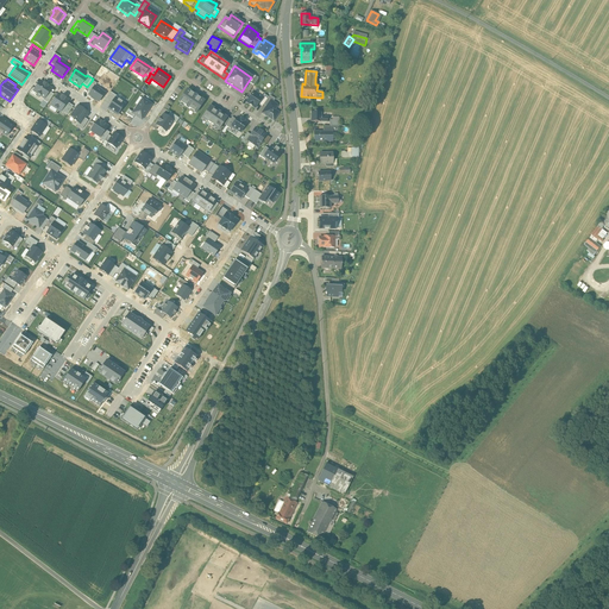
[(41,80),(32,92),(48,102),(54,94),(50,92),(52,88),(41,80)]
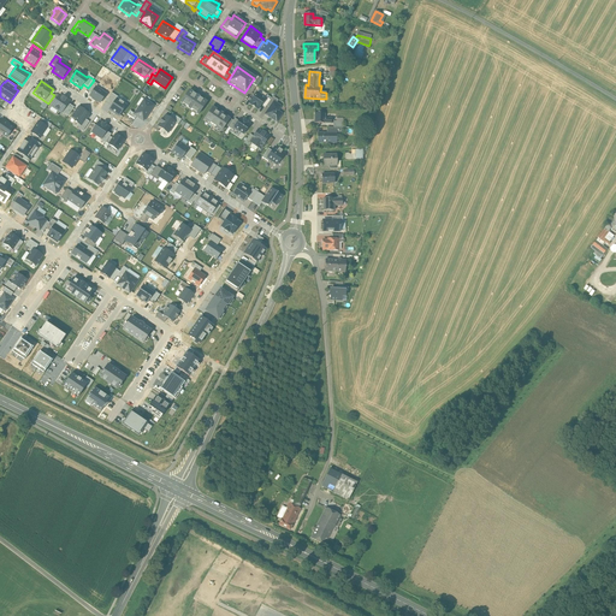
[(98,86),(93,82),(88,88),(87,90),(93,95),(90,98),(100,105),(107,95),(96,88),(98,86)]
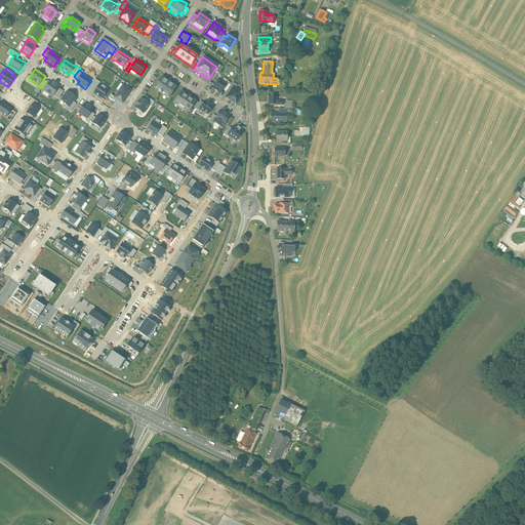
[(160,76),(153,87),(168,98),(175,87),(160,76)]
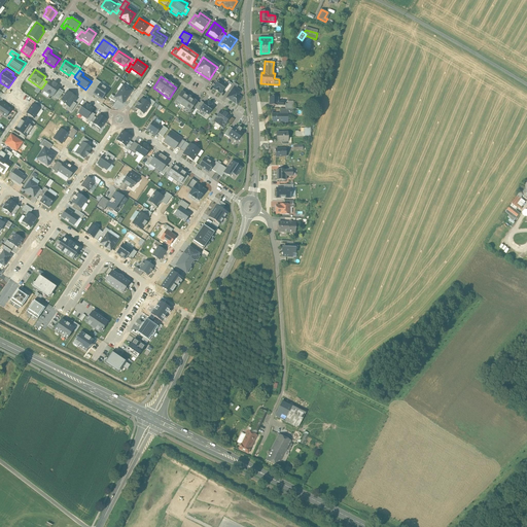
[(218,78),(212,89),(220,95),(223,91),(226,93),(227,91),(232,84),(227,82),(226,83),(218,78)]
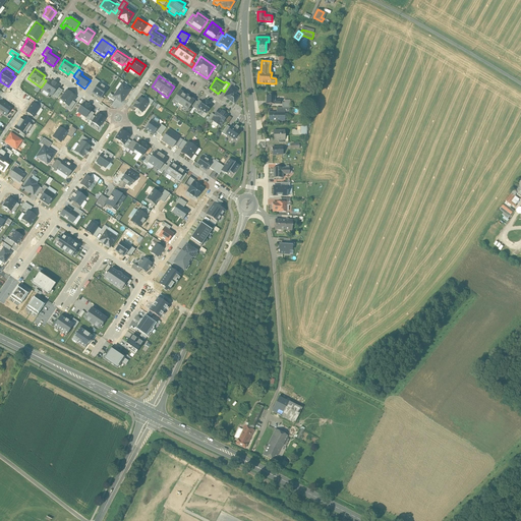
[(94,79),(89,88),(94,91),(92,93),(101,99),(107,89),(94,79)]
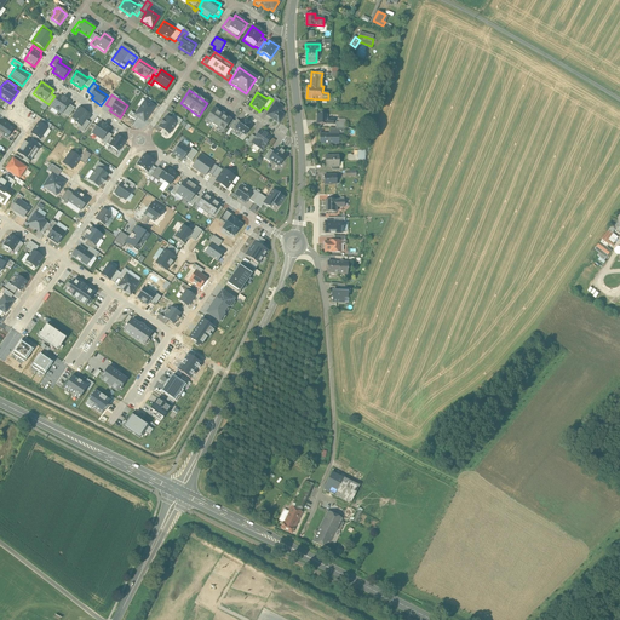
[(59,96),(52,107),(68,116),(74,108),(68,104),(69,102),(59,96)]
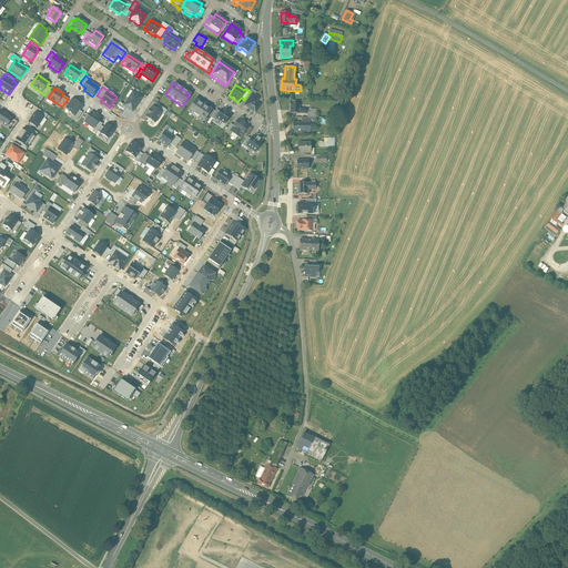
[(251,90),(250,91),(245,98),(249,100),(245,107),(255,113),(261,105),(255,103),(259,98),(255,95),(256,93),(251,90)]
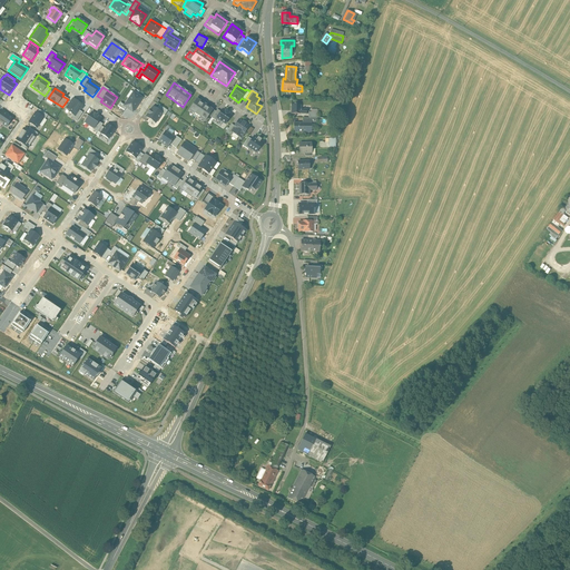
[(119,104),(118,106),(125,110),(126,109),(133,112),(144,98),(134,91),(124,106),(119,104)]
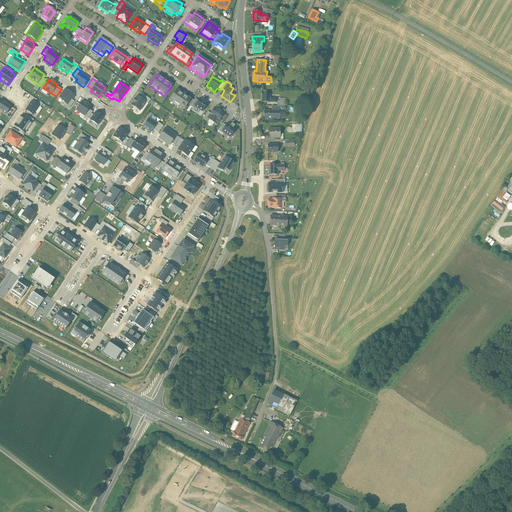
[(64,87),(58,97),(65,101),(63,104),(68,108),(73,101),(69,98),(72,93),(64,87)]
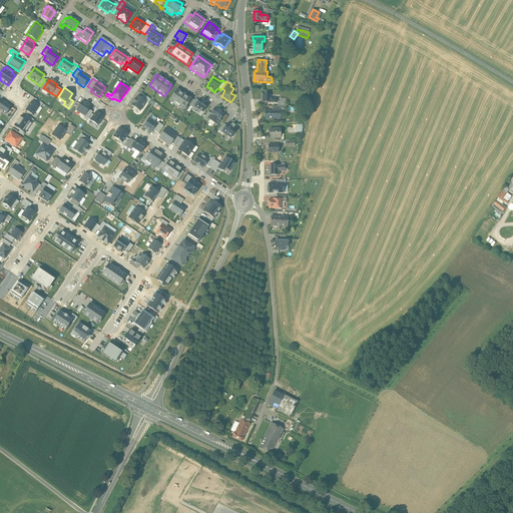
[(189,105),(192,101),(176,89),(169,99),(183,108),(186,103),(189,105)]
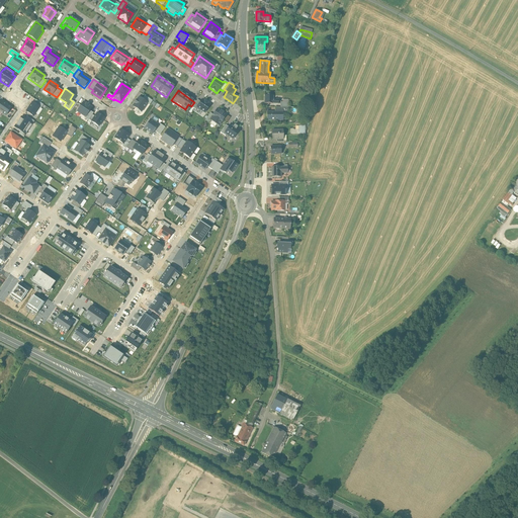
[(273,99),(273,96),(273,95),(265,95),(265,103),(273,104),(273,103),(279,103),(279,99),(273,99)]
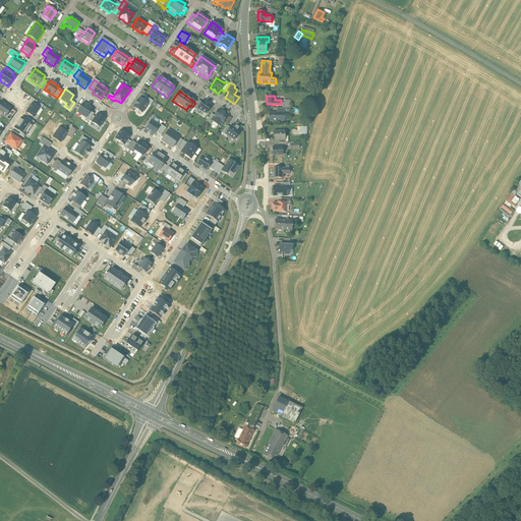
[(138,99),(133,108),(141,114),(148,105),(138,99)]
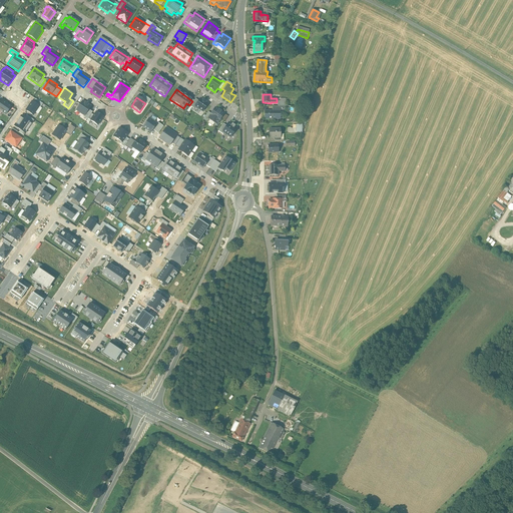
[(192,101),(189,105),(192,108),(193,106),(202,112),(207,103),(199,97),(196,100),(194,99),(192,101)]
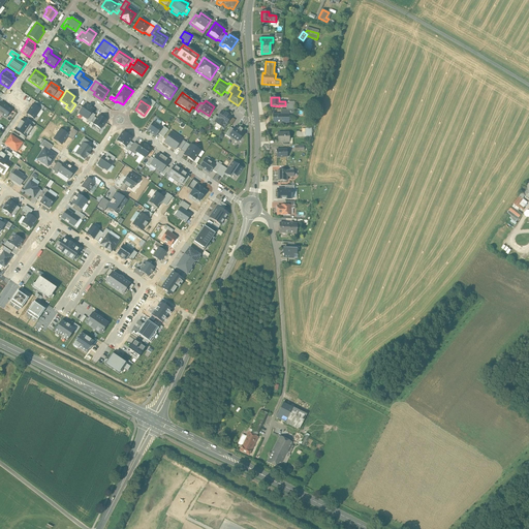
[(12,110),(1,101),(0,102),(0,114),(6,118),(12,110)]
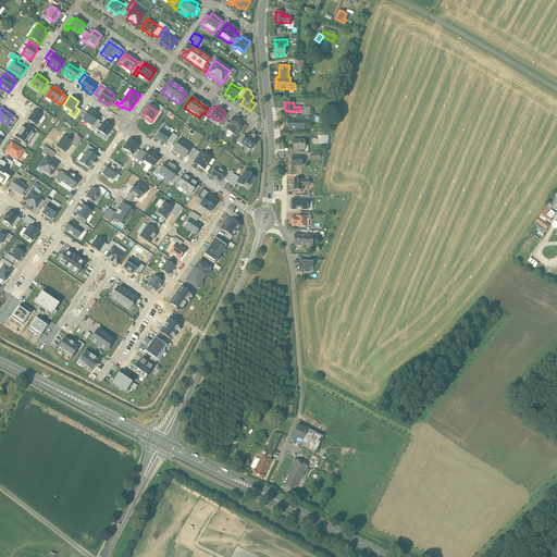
[(34,109),(27,120),(35,124),(41,115),(42,115),(45,112),(37,108),(36,110),(34,109)]
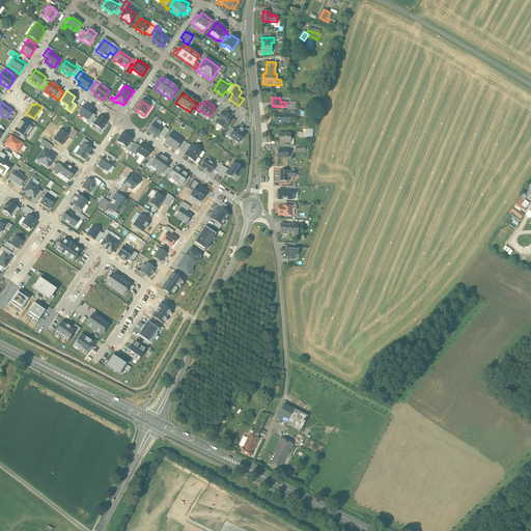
[(85,105),(79,113),(87,119),(86,120),(90,123),(94,117),(95,116),(91,113),(93,110),(85,105)]
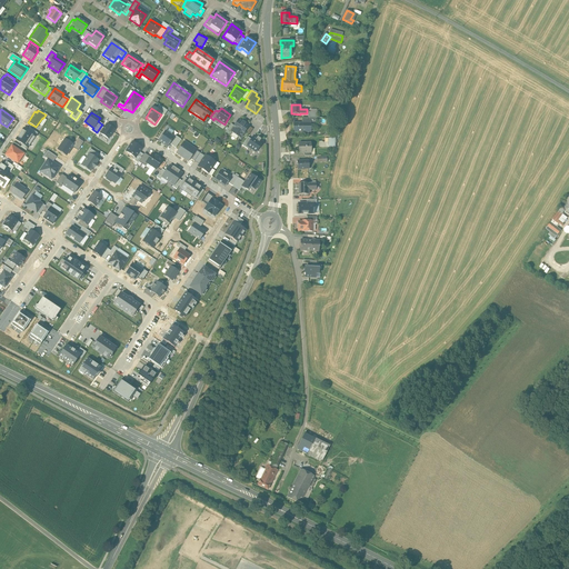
[(230,126),(225,132),(229,135),(230,132),(240,139),(249,126),(238,119),(232,127),(230,126)]
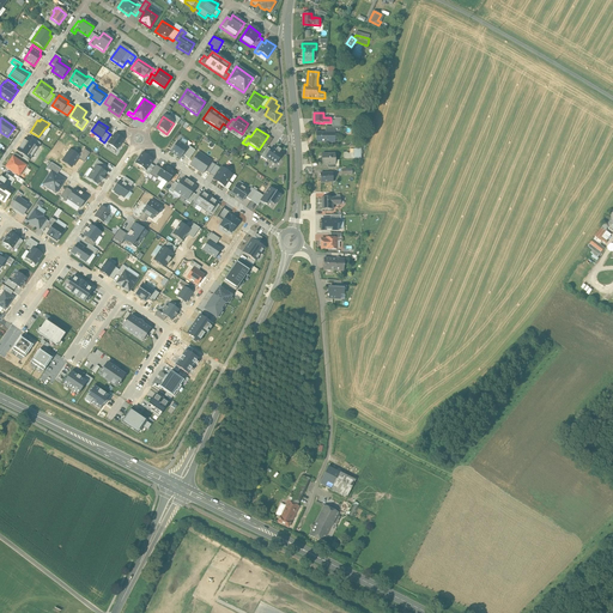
[(335,141),(335,132),(326,131),(326,132),(316,133),(316,138),(316,143),(326,143),(326,141),(335,141)]
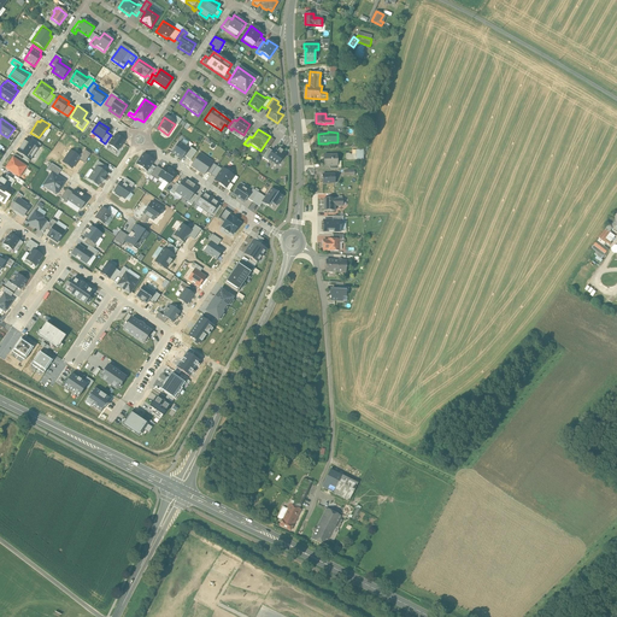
[(113,139),(110,136),(105,144),(104,146),(106,148),(109,145),(118,151),(124,141),(116,135),(113,139)]
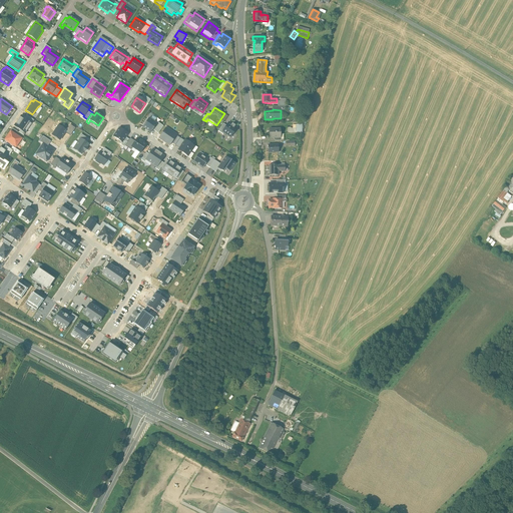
[(21,116),(15,125),(21,129),(19,132),(24,135),(34,120),(27,115),(24,119),(21,116)]
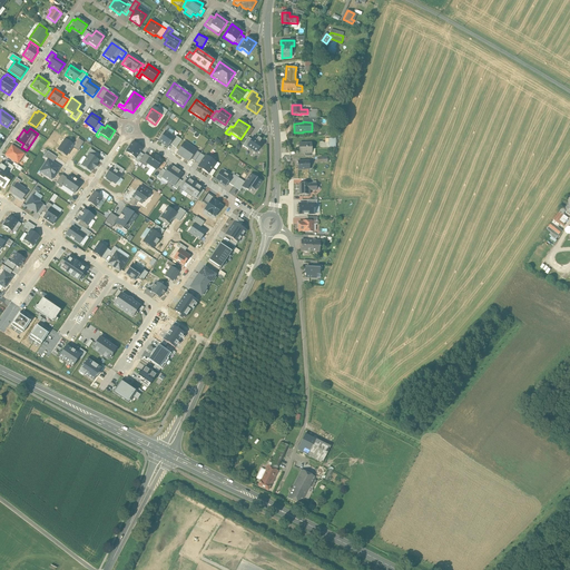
[(164,130),(157,140),(167,147),(169,144),(176,148),(182,140),(176,137),(175,138),(164,130)]
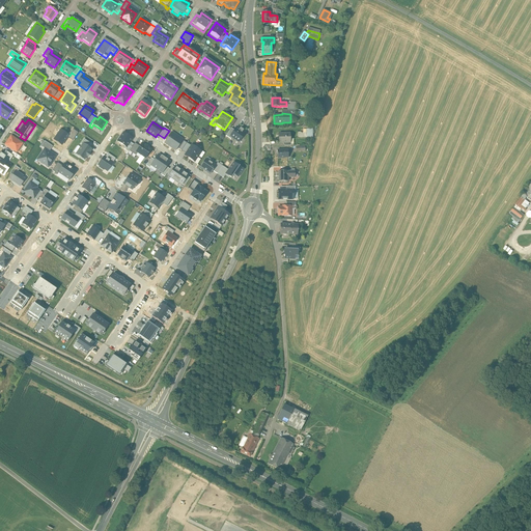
[(230,129),(225,136),(229,138),(230,137),(239,142),(245,133),(235,128),(233,131),(230,129)]
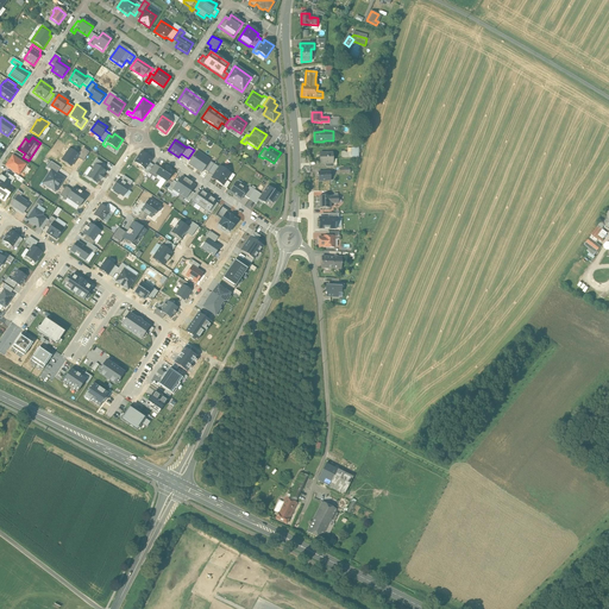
[(66,156),(62,161),(71,167),(77,157),(82,161),(88,152),(82,149),(79,156),(68,149),(64,155),(66,156)]
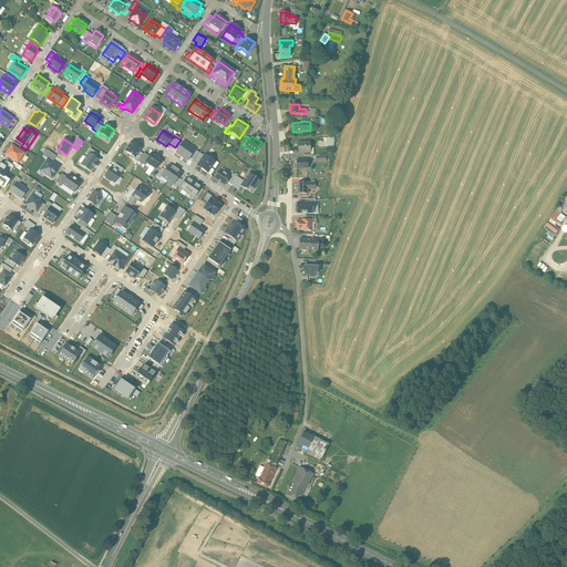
[(138,161),(143,154),(140,152),(142,148),(132,141),(125,151),(134,157),(132,160),(137,163),(138,161)]
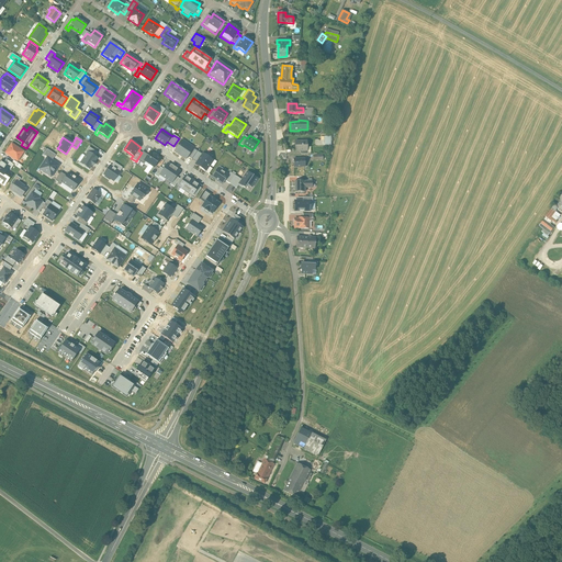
[(181,139),(173,152),(187,160),(195,148),(181,139)]
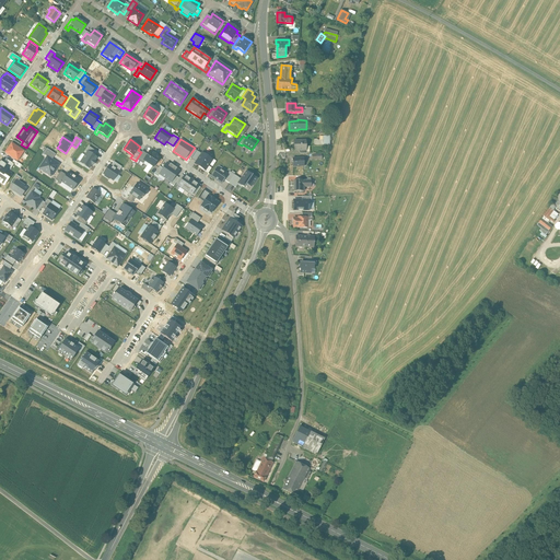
[(294,151),(304,151),(306,150),(306,140),(294,141),(294,151)]
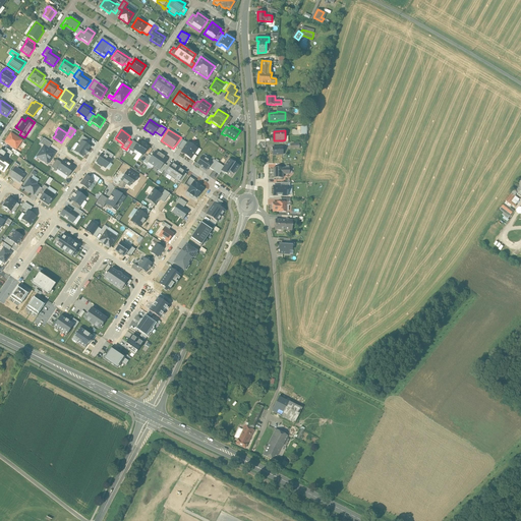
[(10,132),(4,141),(13,148),(10,152),(12,153),(18,157),(20,154),(15,151),(22,140),(10,132)]
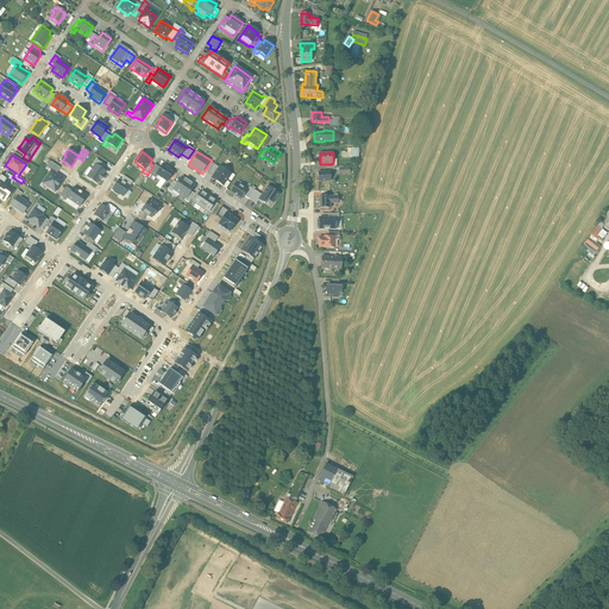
[(104,167),(95,161),(86,176),(96,183),(104,174),(101,171),(104,167)]
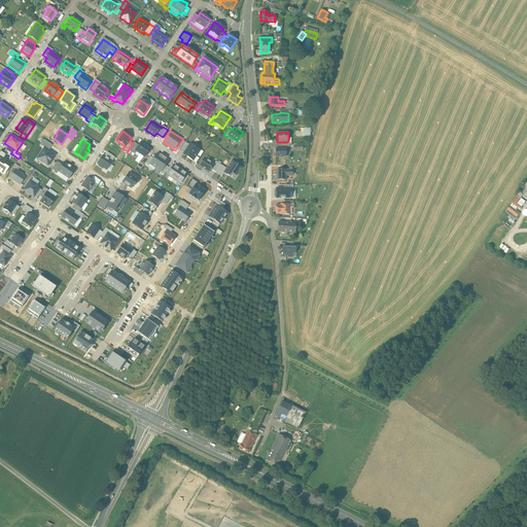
[(43,140),(40,145),(43,146),(35,159),(46,166),(55,154),(47,149),(50,144),(43,140)]
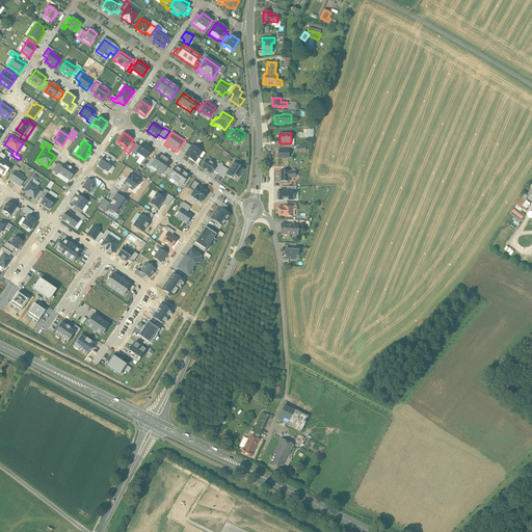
[(134,144),(130,151),(136,156),(137,154),(145,159),(153,150),(142,142),(139,147),(135,143),(134,144)]
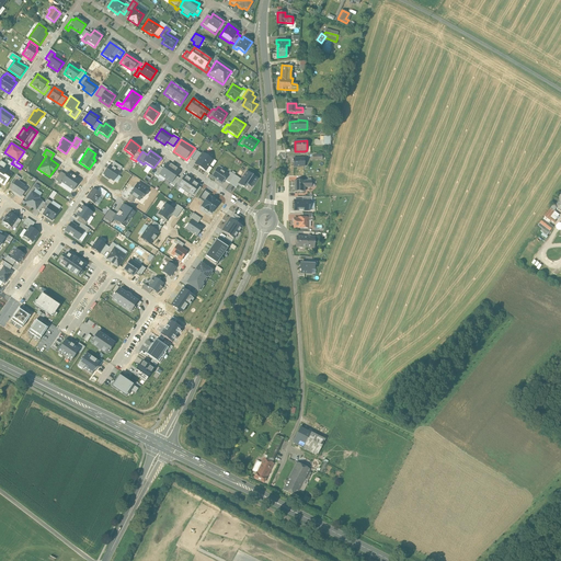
[(197,151),(192,159),(197,162),(196,164),(205,171),(212,160),(197,151)]
